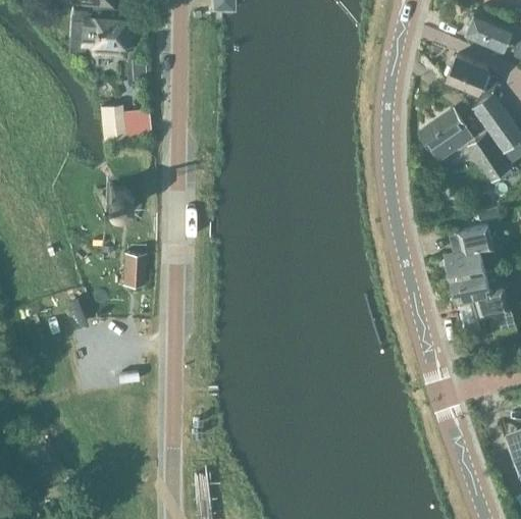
[(53,0),(53,4),(110,10),(111,0),(53,0)]
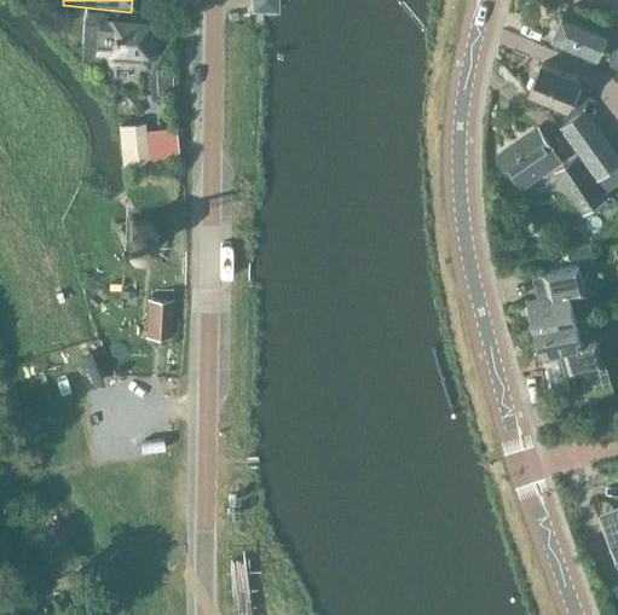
[(275,0),(252,0),(253,11),(275,12),(275,0)]
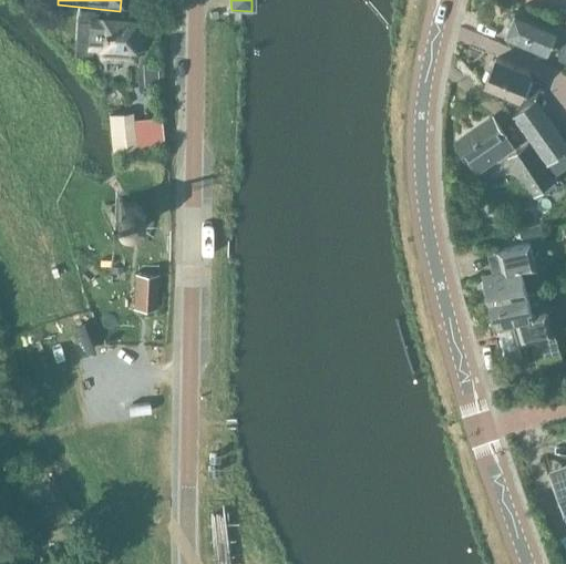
[(79,9),(75,58),(76,58),(78,45),(88,47),(92,47),(98,48),(96,61),(134,64),(135,50),(145,51),(146,26),(142,24),(137,24),(137,14),(141,16),(142,13),(79,9)]
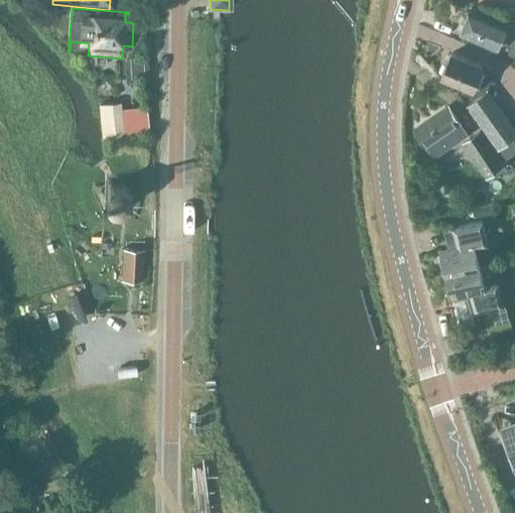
[(507,56),(514,59),(514,29),(470,11),(469,14),(465,15),(463,22),(464,25),(460,36),(496,52),(500,42),(511,47),(507,56)]
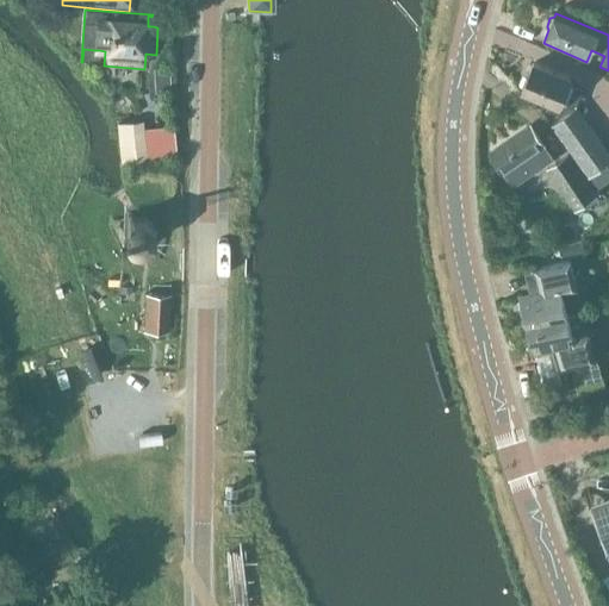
[(521,95),(559,111),(570,82),(533,67),(521,95)]
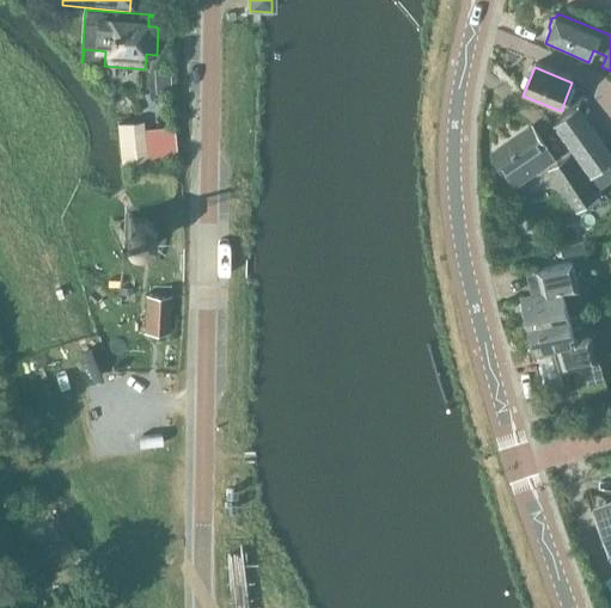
[(610,154),(579,111),(554,130),(591,179),(610,164),(610,154)]
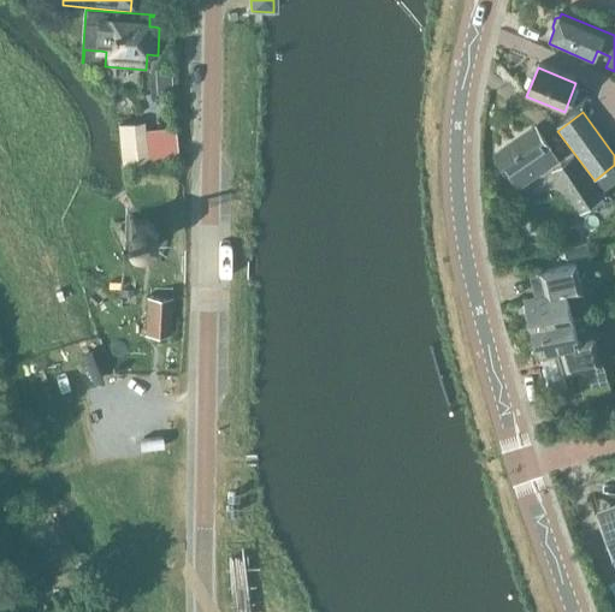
[(494,159),(516,191),(556,165),(534,131),(494,159)]
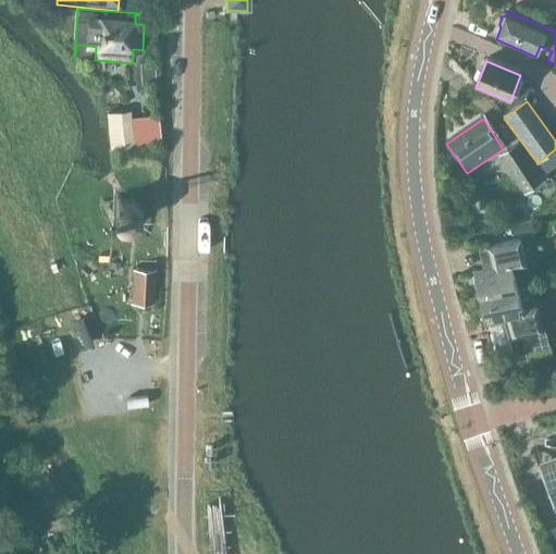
[(122,150),(133,149),(130,123),(108,125),(110,151),(122,150)]
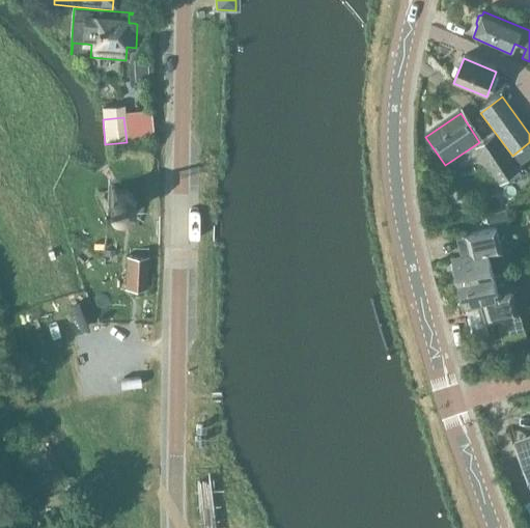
[(518,172),(493,138),(476,150),(499,185),(518,172)]
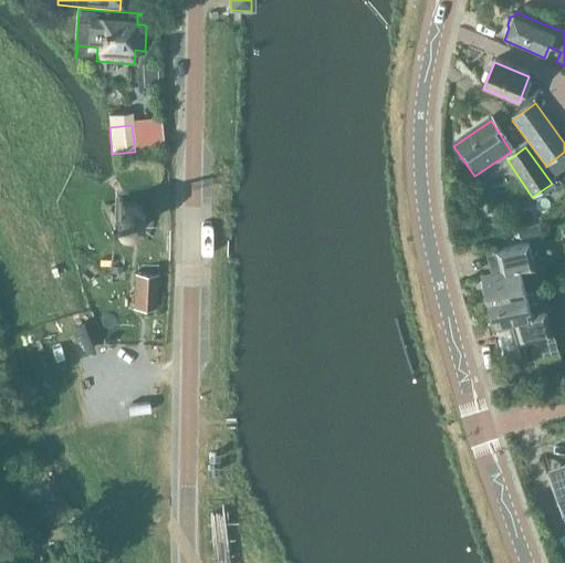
[(134,202),(119,201),(108,211),(107,226),(117,238),(132,239),(143,229),(144,215),(134,202)]
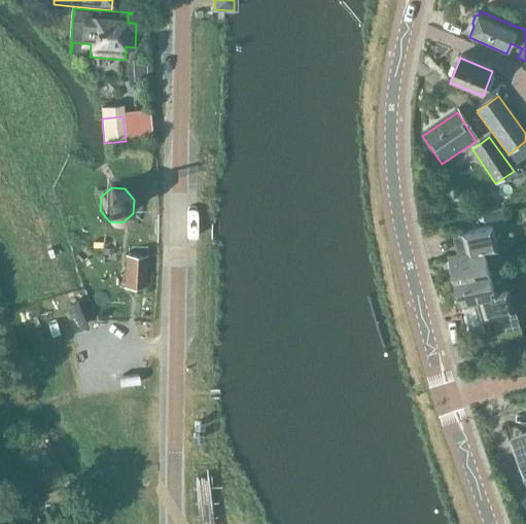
[(500,212),(484,215),(486,223),(502,219),(500,212)]
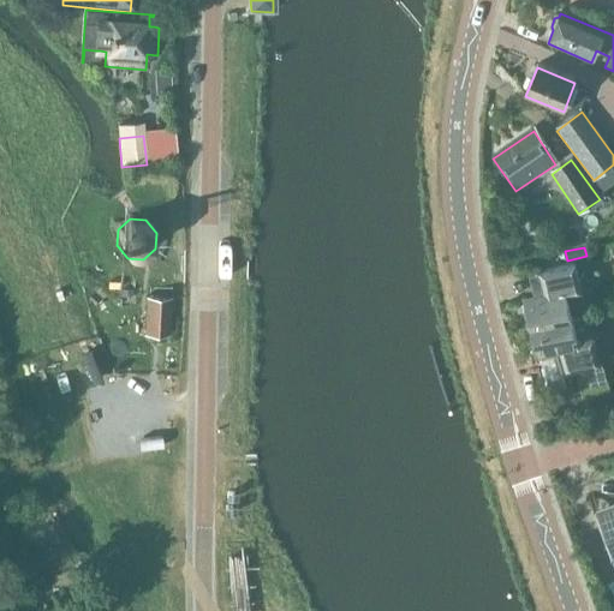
[(586,317),(574,267),(540,275),(544,297),(523,303),(526,318),(524,323),(529,325),(530,331),(586,317)]
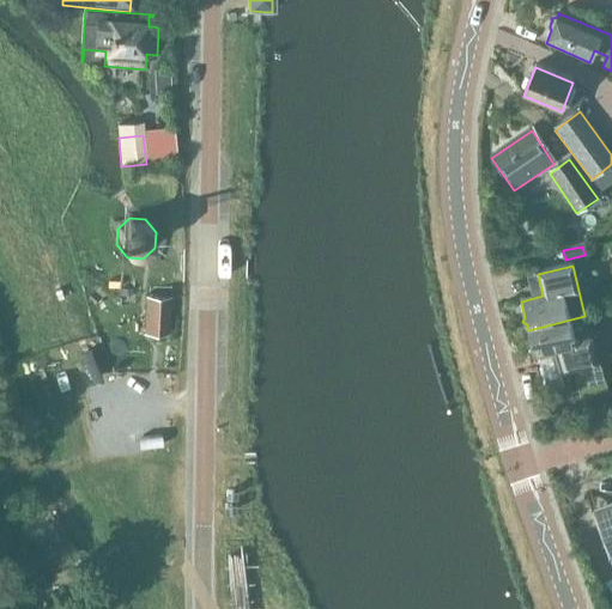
[(168,338),(170,300),(145,299),(144,336),(168,338)]
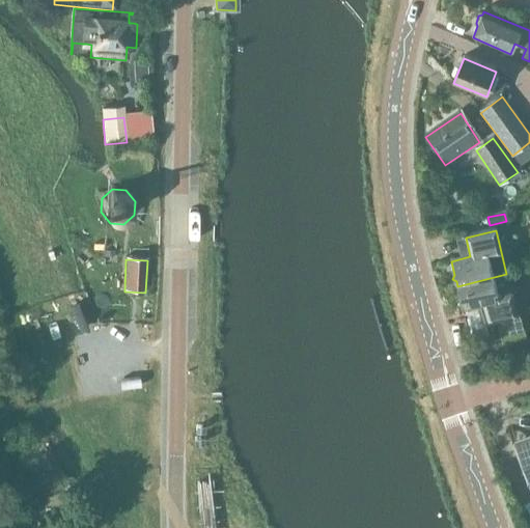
[(506,274),(457,286),(458,290),(456,295),(461,297),(464,310),(483,306),(487,325),(518,316),(506,274)]
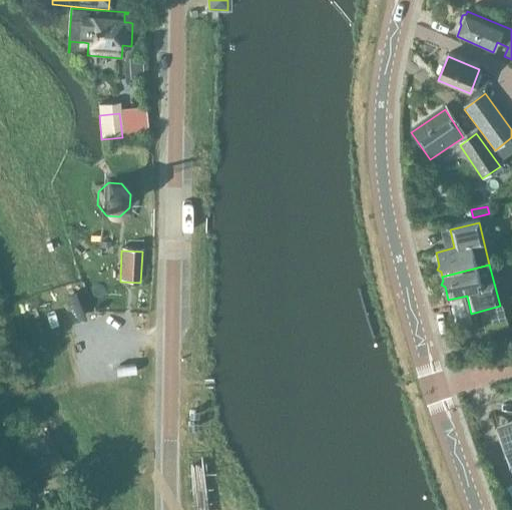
[(500,309),(480,315),(485,334),(505,329),(500,309)]
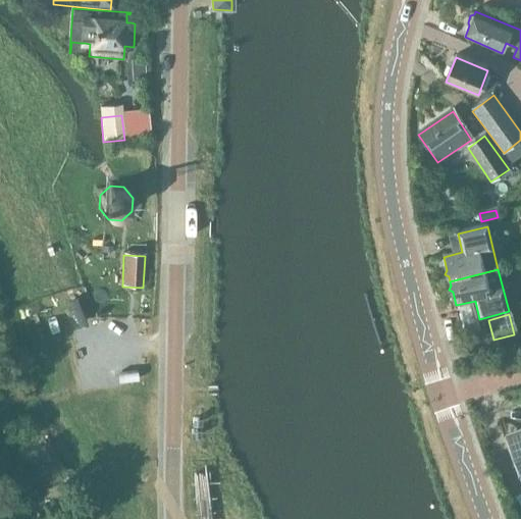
[(520,433),(512,437),(520,463),(520,433)]
